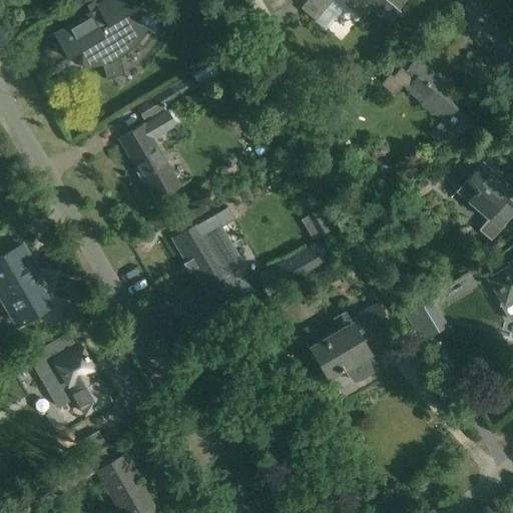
[(53,34),(67,58),(82,50),(82,67),(83,67),(83,65),(102,62),(106,79),(124,74),(119,55),(133,44),(145,29),(147,30),(148,29),(125,16),(141,7),(137,0),(104,0),(97,5),(94,1),(93,1),(97,8),(53,34)]
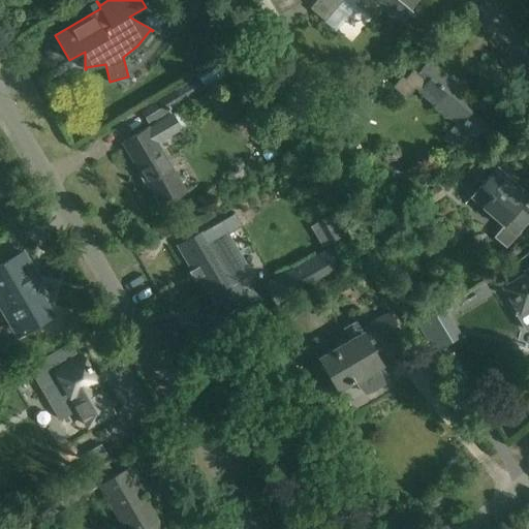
[(298,0),(270,0),(279,17),(301,4),(298,0)]
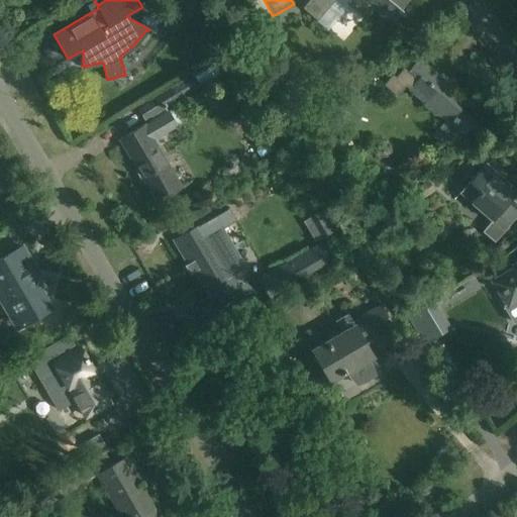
[(312,0),(305,9),(319,20),(335,0),(351,0),(348,4),(365,18),(372,10),(391,25),(403,11),(401,10),(409,1),(407,0),(312,0)]
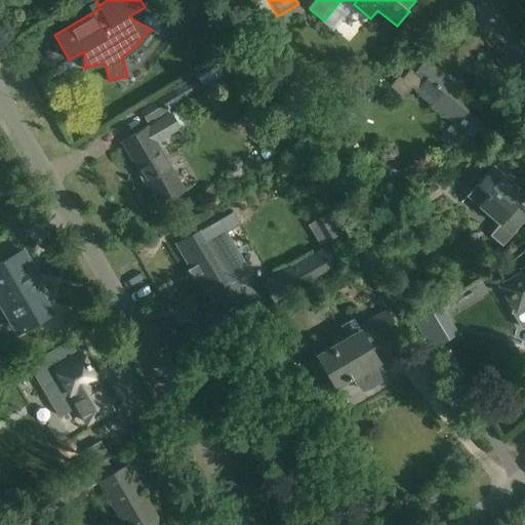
[(468,111),(475,102),(425,59),(414,71),(410,68),(402,77),(398,74),(389,85),(403,97),(411,87),(433,105),(436,102),(445,109),(442,113),(453,123),(441,137),(454,149),(478,120),(468,111)]
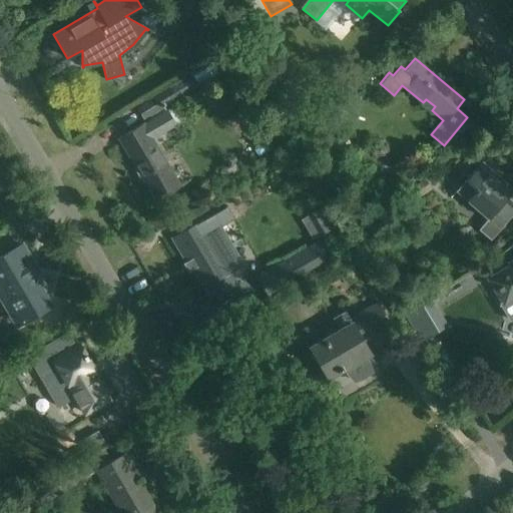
[(200,86),(218,75),(210,61),(192,72),(200,86)]
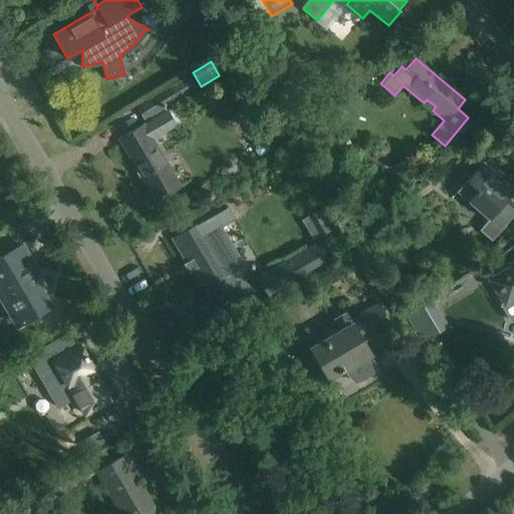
[(144,118),(150,115),(152,119),(144,124),(143,123),(118,139),(125,150),(127,149),(138,165),(136,166),(157,201),(181,186),(153,139),(176,124),(167,111),(164,106),(194,88),(187,77),(137,107),(144,118)]
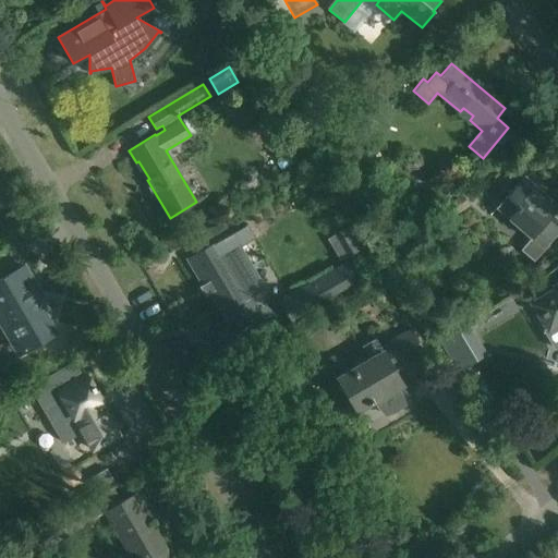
[(395,84),(395,100),(407,101),(407,84),(395,84)]
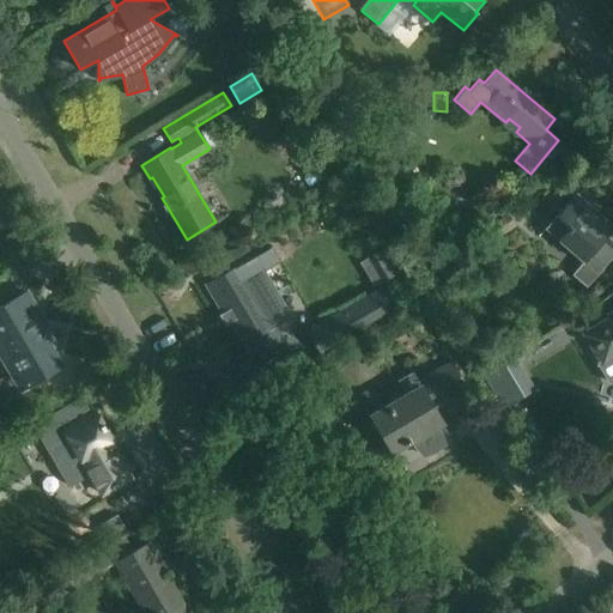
[(321,178),(314,167),(307,170),(304,178),(309,186),(321,178)]
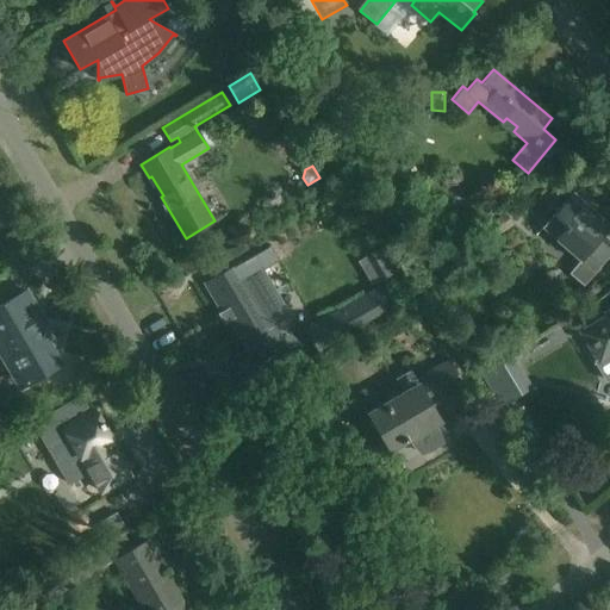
[(609,240),(604,235),(609,228),(609,223),(573,192),(543,226),(556,238),(555,240),(580,261),(570,273),(584,286),(609,255),(609,240)]
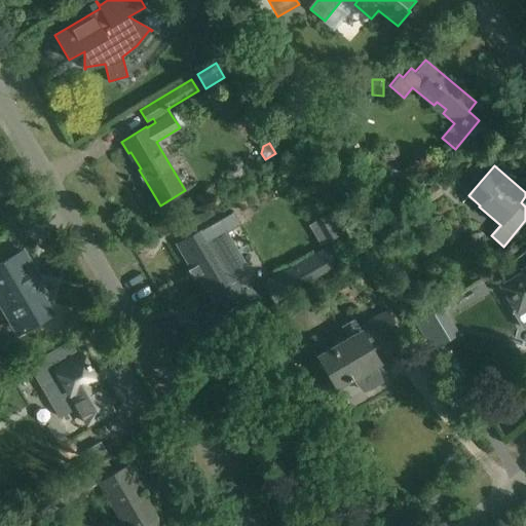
[(429,202),(442,194),(436,184),(423,192),(429,202)]
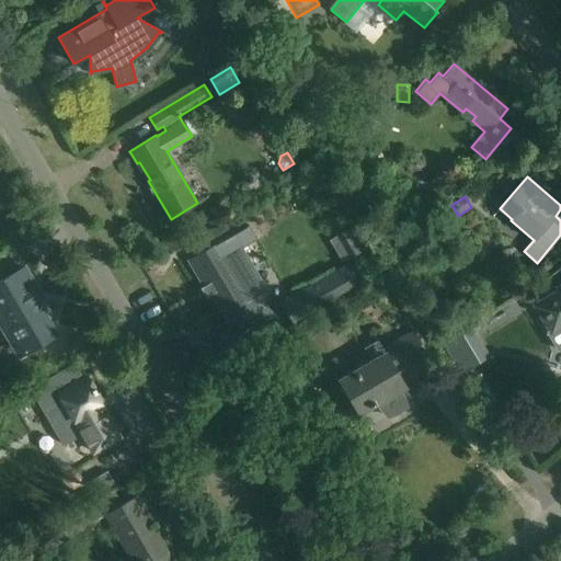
[(219,242),(189,260),(203,285),(199,288),(205,298),(212,295),(221,312),(224,311),(232,325),(254,312),(249,301),(266,290),(265,288),(265,289),(240,248),(241,247),(240,245),(226,253),(219,242)]
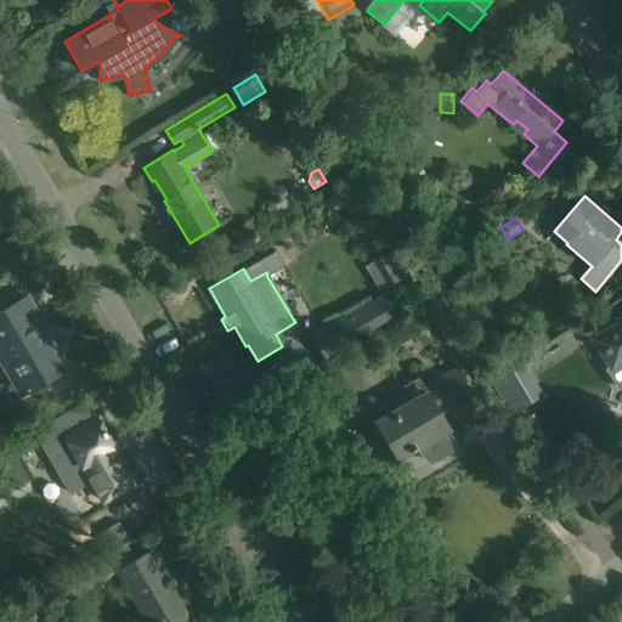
[(384,295),(344,318),(356,340),(396,317),(384,295)]
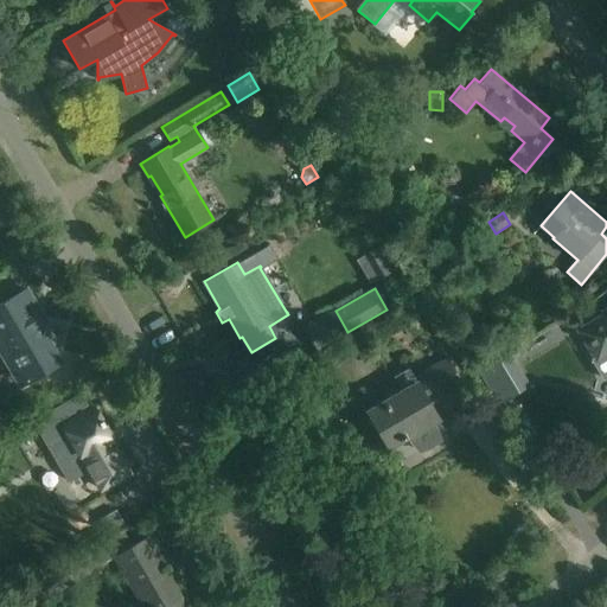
[(33,314),(39,312),(26,291),(0,305),(0,347),(7,360),(14,357),(27,382),(62,362),(33,314)]
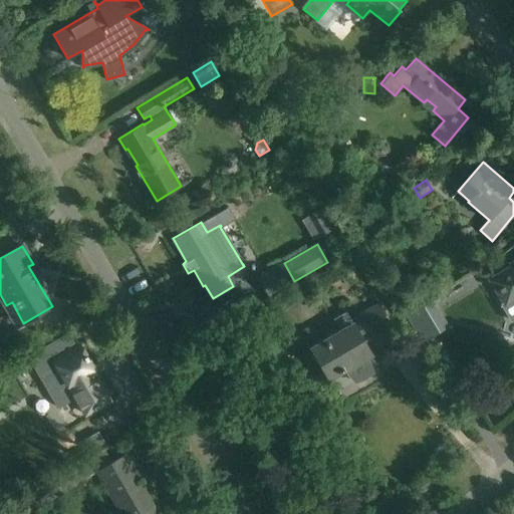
[(513,262),(511,264),(512,266),(490,279),(505,304),(503,305),(513,320),(513,262)]
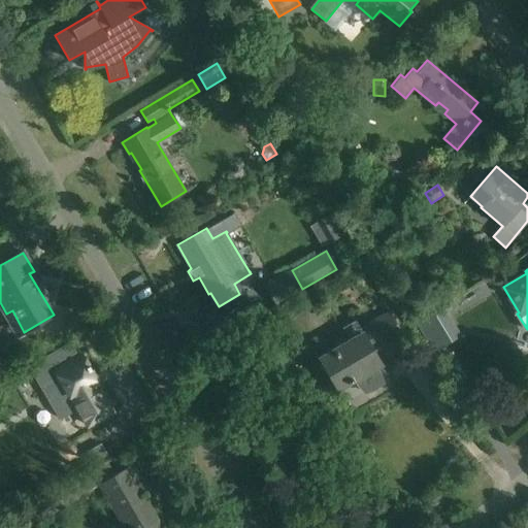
[(442,307),(417,322),(434,350),(449,341),(440,327),(451,322),(442,307)]
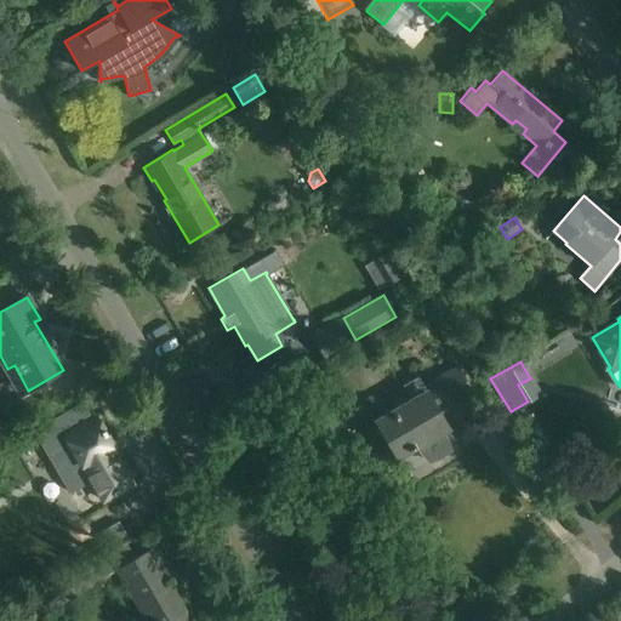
[(408,448),(410,450),(416,446),(420,453),(428,462),(439,457),(449,450),(445,439),(440,431),(444,428),(445,428),(446,428),(438,414),(472,394),(456,366),(423,386),(419,376),(403,385),(412,402),(379,421),(377,420),(375,421),(396,457),(398,456),(397,454),(408,448)]
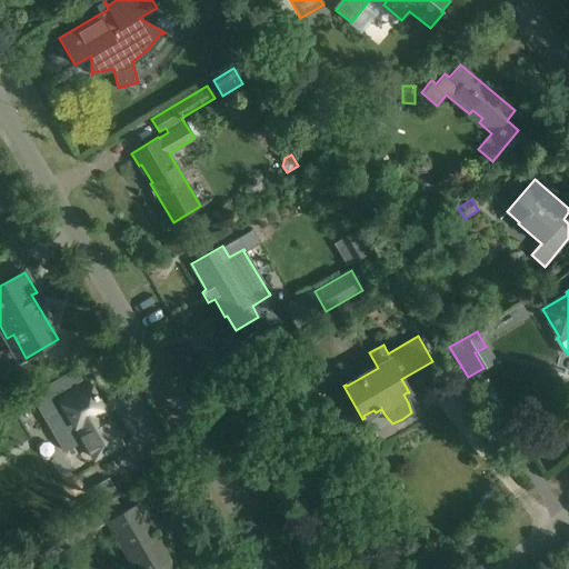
[(85,383),(76,369),(38,390),(47,405),(39,409),(63,451),(83,440),(93,459),(105,452),(120,443),(101,410),(105,409),(89,381),(85,383)]
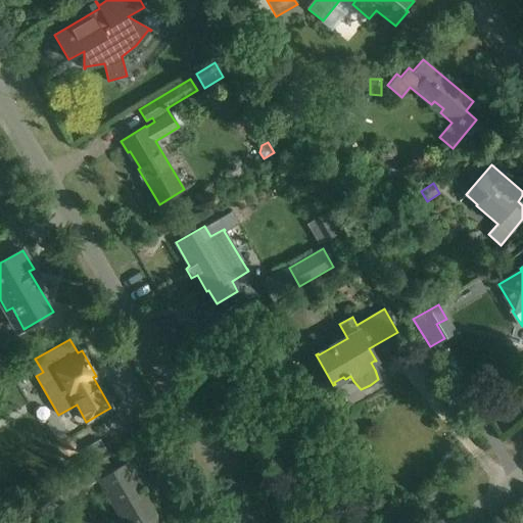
[(92,459),(106,450),(100,440),(86,448),(92,459)]
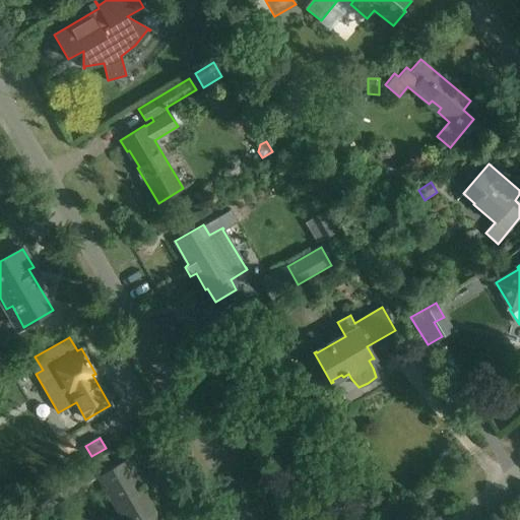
[(127,461),(99,477),(123,519),(157,519),(141,490),(144,488),(142,484),(141,485),(127,461)]
